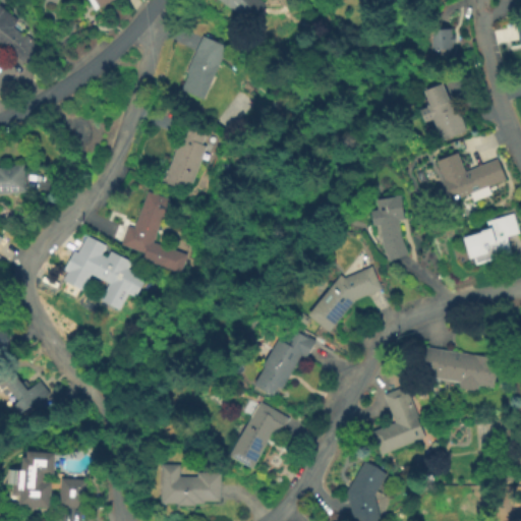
[(114,0),(95,11),(88,0),(114,0)]
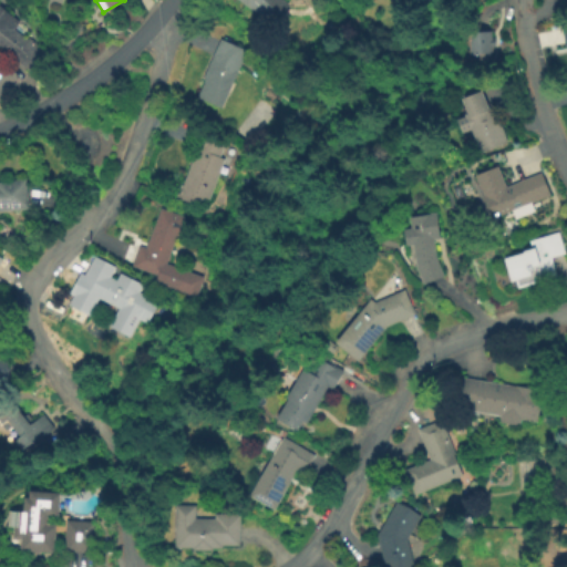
[(279,0),(288,8),(270,27),(246,6),(244,8),(234,0),(279,0)]
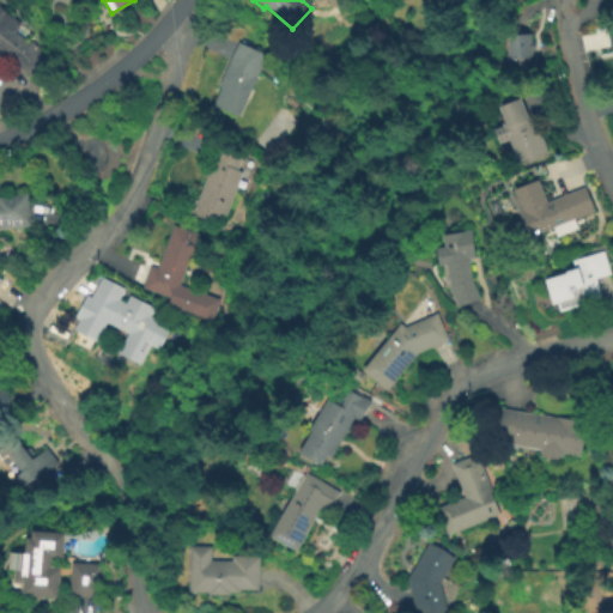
[(13,31),(28,43),(29,42),(48,56),(31,78),(0,52),(0,7),(19,24),(13,31)]
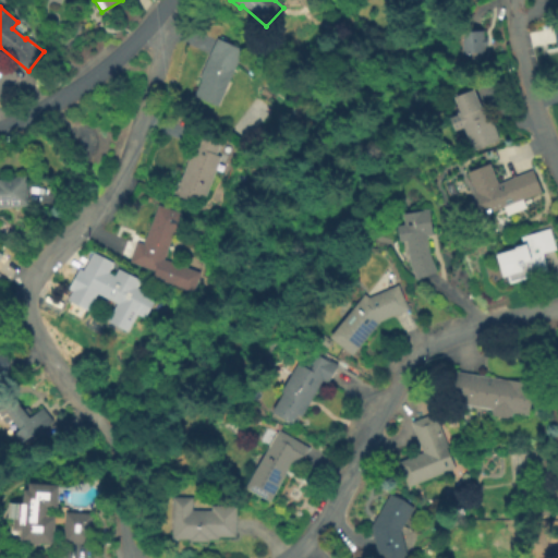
[(469,25),(468,33),(482,32),(485,53),(461,58),(459,27),(469,25)]
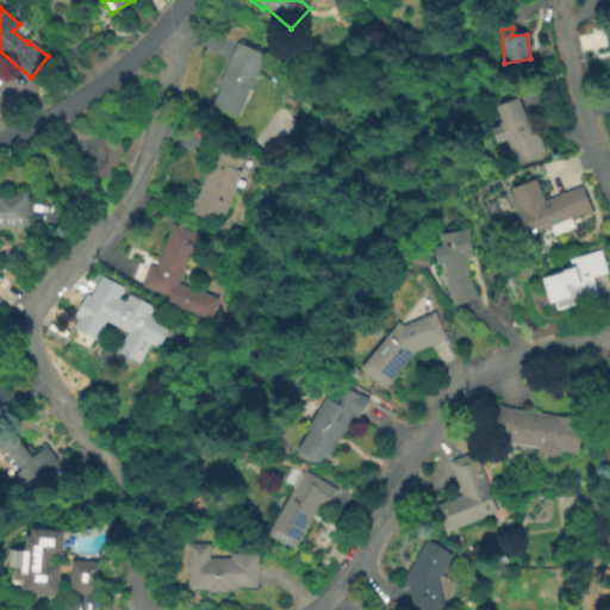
[(263,55),(236,117),(211,106),(219,87),(216,86),(234,43),(263,55)]
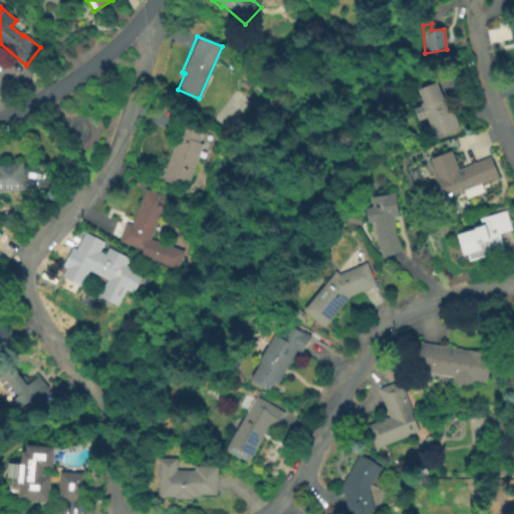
[(438,84),(447,108),(450,107),(460,131),(435,141),(427,119),(419,122),(414,110),(422,107),(421,105),(424,104),(419,91),(438,84)]
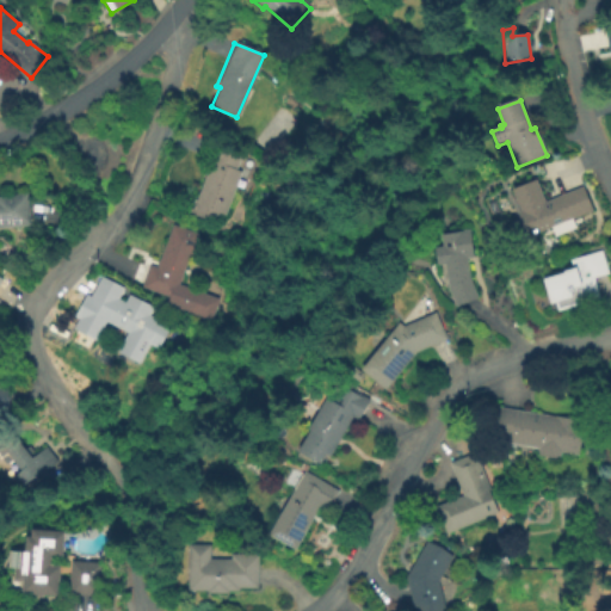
[(240,173),(223,216),(217,214),(214,223),(191,215),(217,146),(241,155),(235,171),(240,173)]
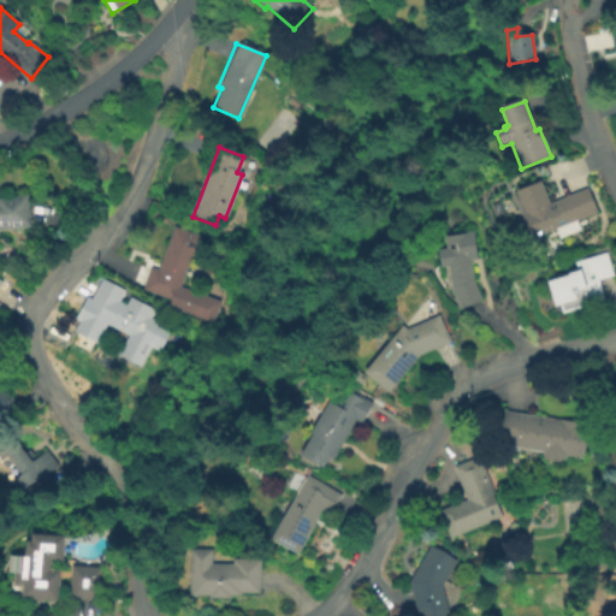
[(543,187),(550,203),(590,188),(599,214),(534,240),(517,197),(543,187)]
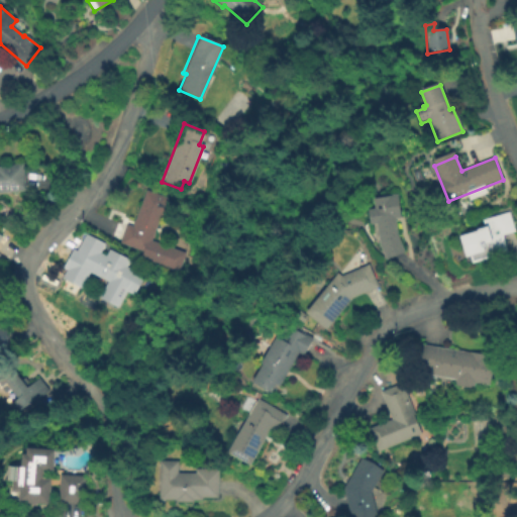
[(0,167),(23,165),(26,192),(0,194),(0,167)]
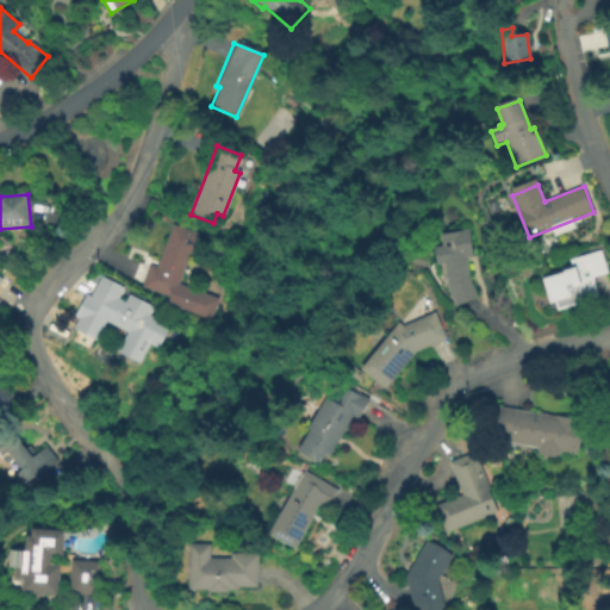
[(204,243),(199,256),(190,256),(179,286),(218,300),(211,323),(182,312),(185,307),(167,300),(168,298),(141,288),(149,267),(156,269),(172,226),(195,235),(204,243)]
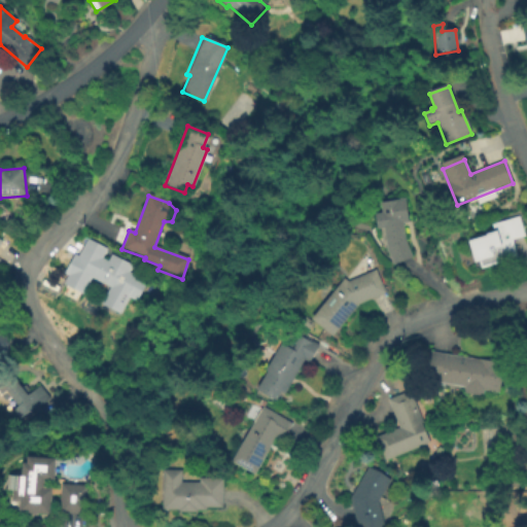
[(402,223),(405,242),(412,257),(393,266),(386,250),(384,229),(378,230),(375,215),(382,214),(380,203),(405,200),(409,222),(402,223)]
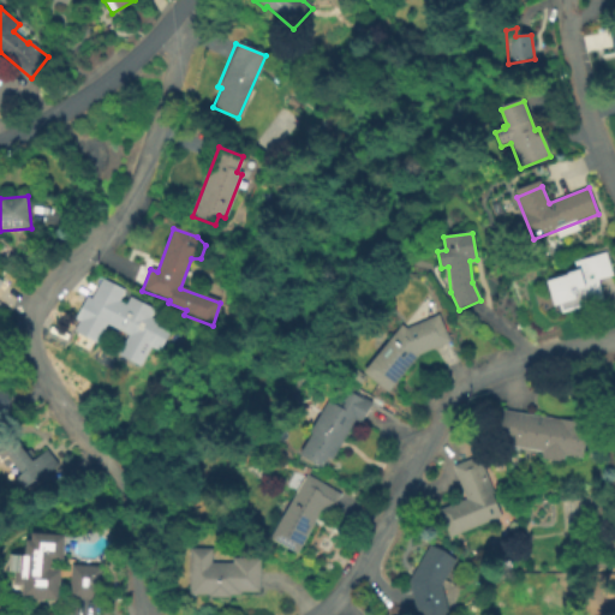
[(603,302),(561,314),(559,306),(554,308),(545,282),(577,273),(574,262),(604,252),(611,276),(597,281),(603,302)]
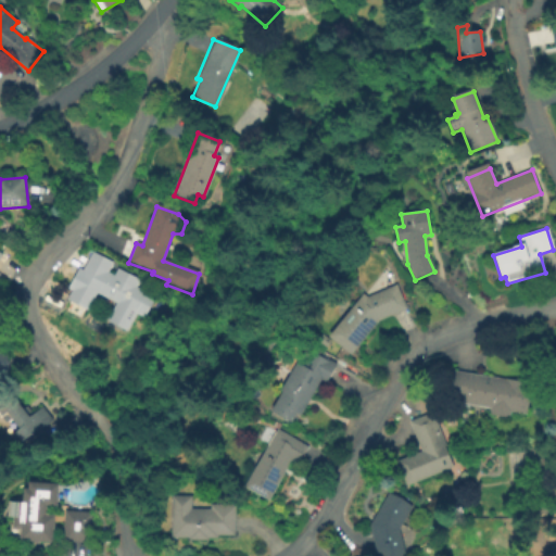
[(80,268),(90,250),(110,260),(105,269),(112,274),(114,266),(127,273),(137,278),(134,283),(153,294),(143,316),(134,312),(125,330),(105,319),(115,301),(96,291),(86,308),(65,299),(70,289),(65,287),(77,266),(80,268)]
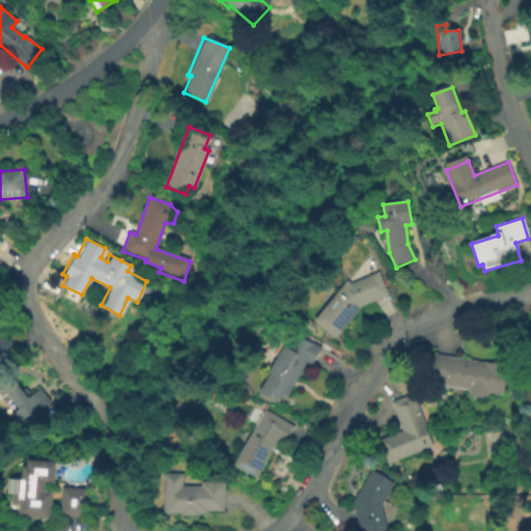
[(376,273),(387,297),(361,308),(335,340),(313,323),(346,282),(348,284),(376,273)]
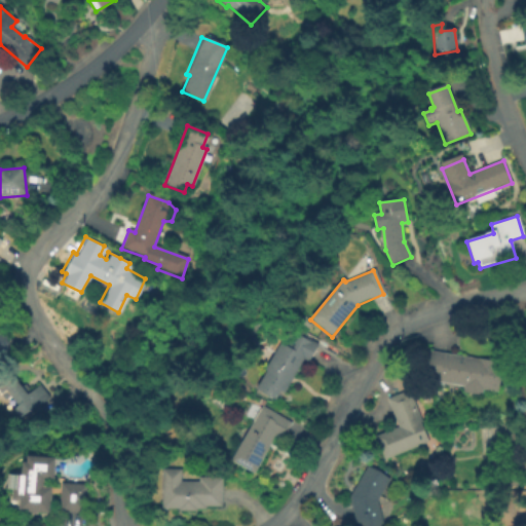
[(289,332),(316,347),(307,364),(303,362),(284,397),(279,395),(275,402),(255,390),(266,372),(264,371),(279,344),(282,345),(289,332)]
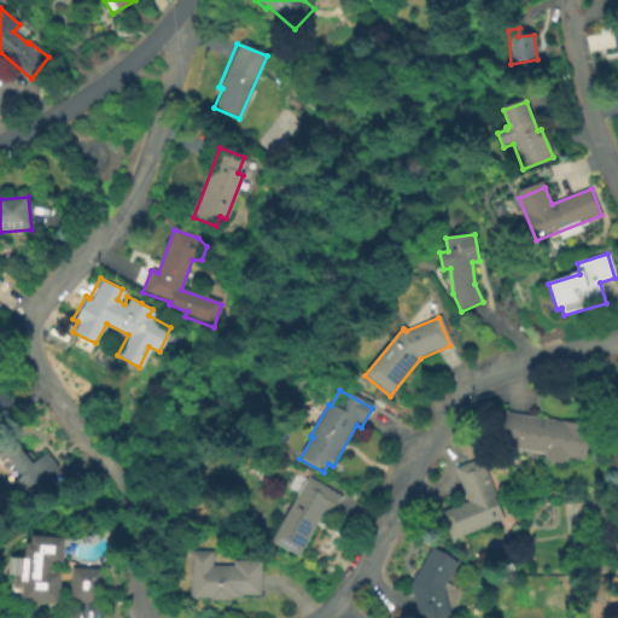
[(0,392),(7,392),(10,418),(0,418),(0,392)]
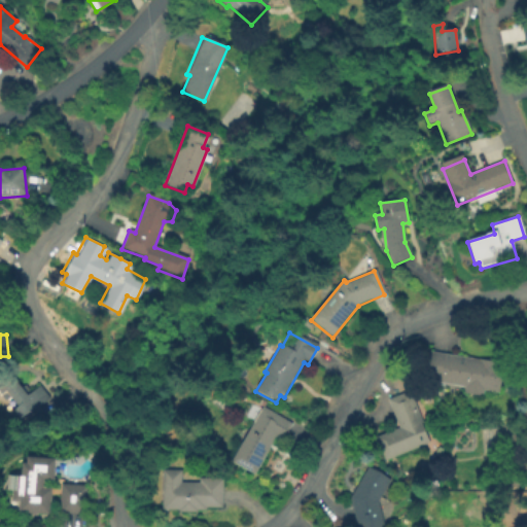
[(426,384),(431,352),(503,364),(498,396),(426,384)]
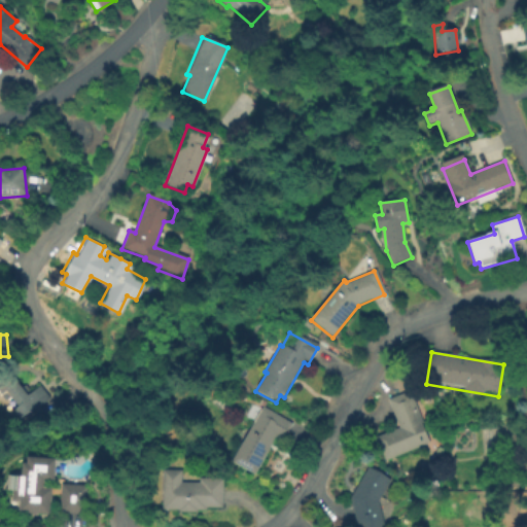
[(0,383),(10,375),(28,396),(39,387),(49,399),(38,408),(37,406),(21,419),(13,410),(18,407),(5,391),(2,394),(0,391),(0,383)]
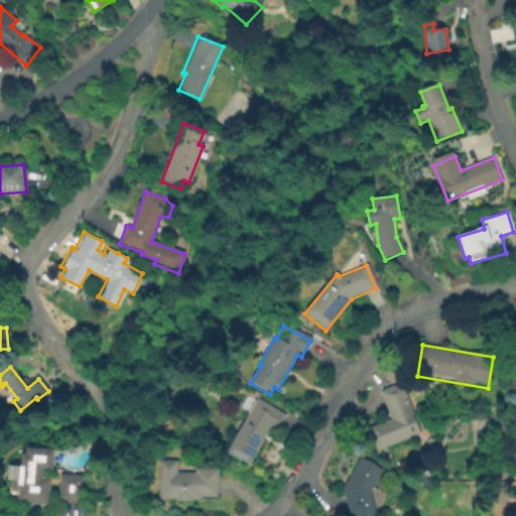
[(421,433),(377,452),(368,428),(391,419),(380,392),(401,383),(421,433)]
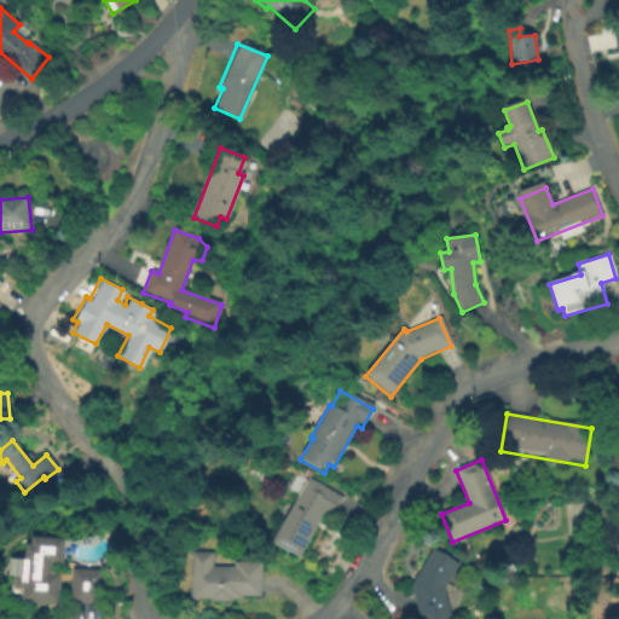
[(341,498),(331,516),(324,513),(299,557),(272,543),(296,499),(288,495),(304,467),(312,472),(307,479),(341,498)]
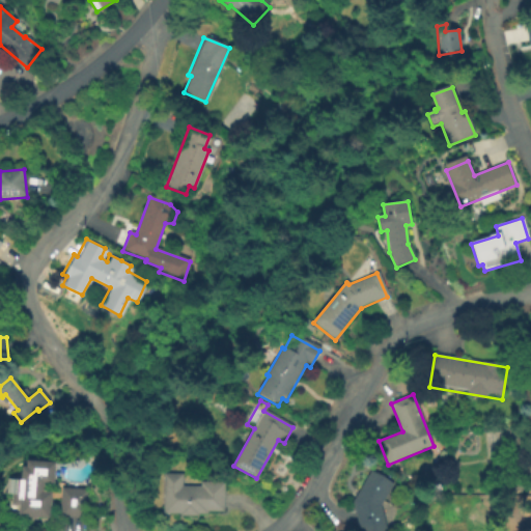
[(54,465),(53,486),(43,485),(43,493),(51,494),(49,520),(18,518),(19,507),(11,507),(12,480),(19,480),(20,462),(54,465)]
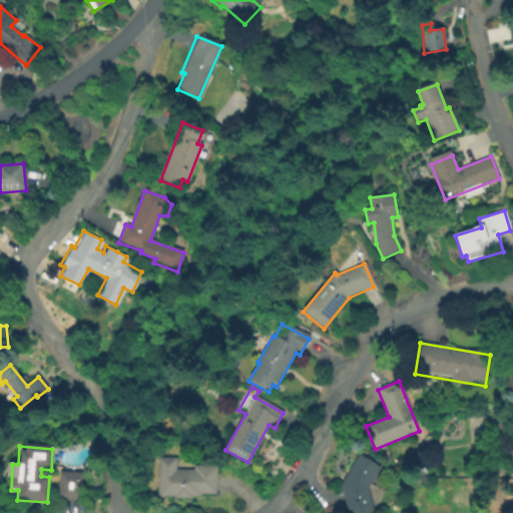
[(375,512),(348,512),(342,485),(359,455),(381,467),(369,489),(375,512)]
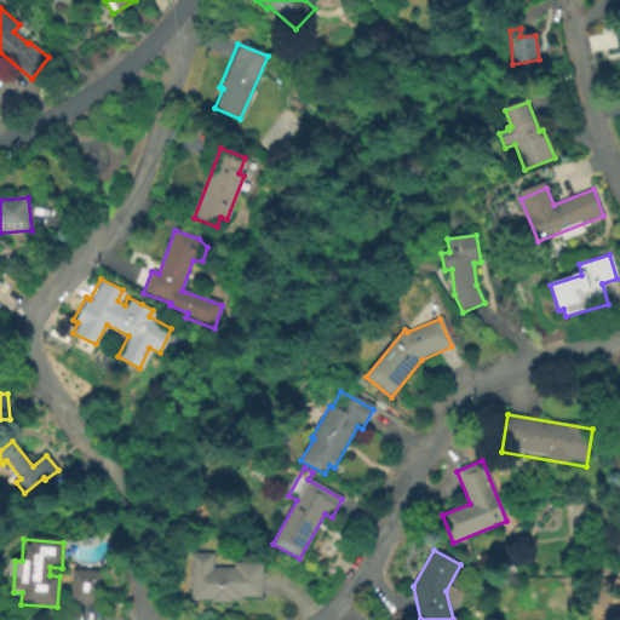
[(212,569),(234,569),(234,564),(262,566),(262,600),(241,600),(242,602),(231,602),(231,604),(210,604),(210,602),(190,602),(190,555),(212,555),(212,569)]
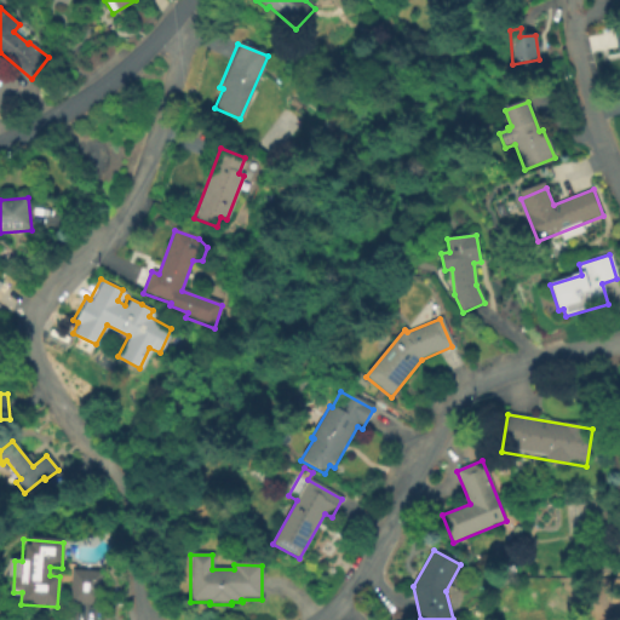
[(102,574),(101,608),(72,606),(73,573),(102,574)]
